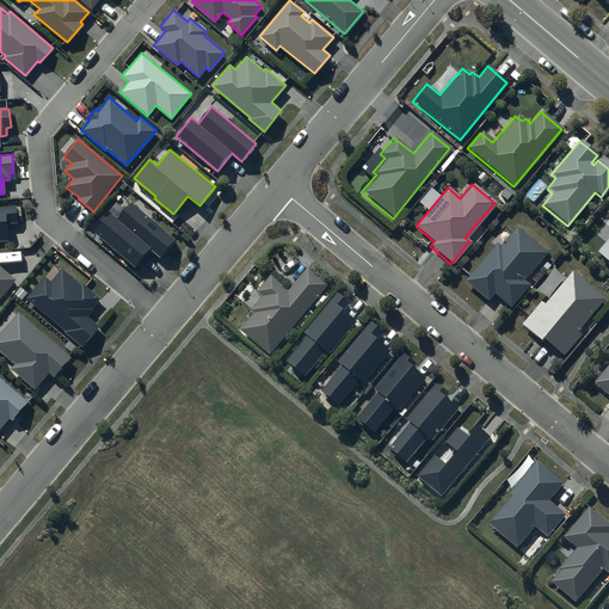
[(94,233),(134,266),(149,248),(160,258),(176,240),(131,203),(117,219),(111,214),(94,233)]
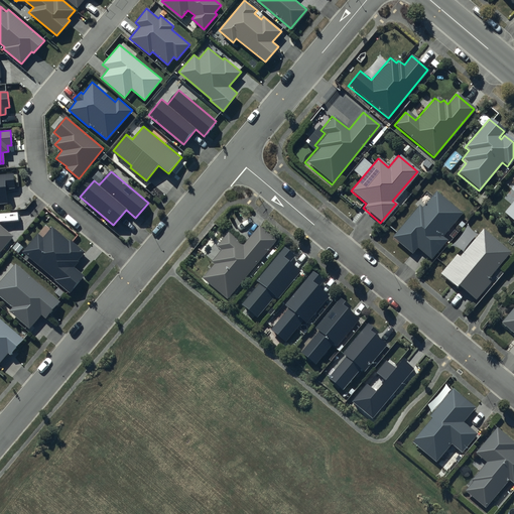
[(0,203),(7,203),(6,187),(14,186),(13,172),(0,173),(0,203)]
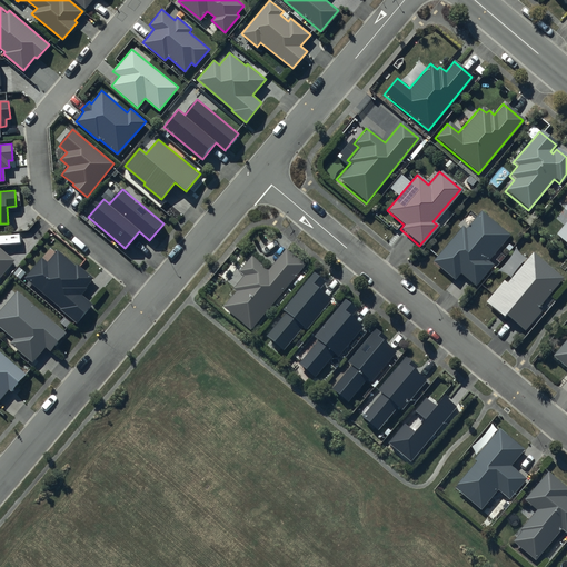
[(566,218),(554,235),(566,245),(566,202),(561,209),(566,214),(566,218)]
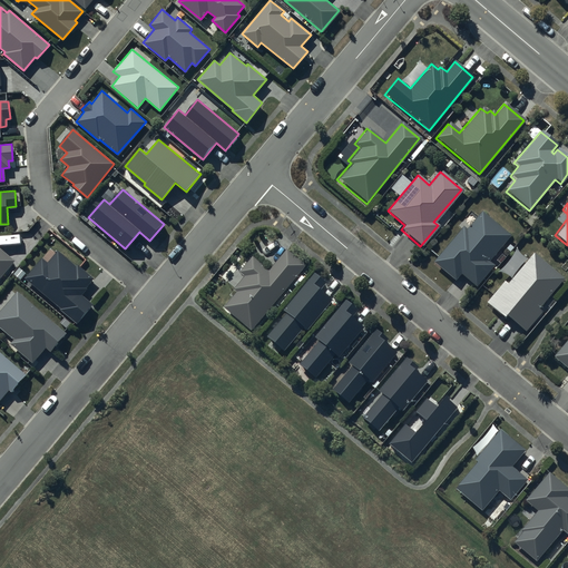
[(431,263),(453,280),(458,273),(475,286),(491,266),(487,263),(509,235),(479,212),(464,229),(460,226),(431,263)]
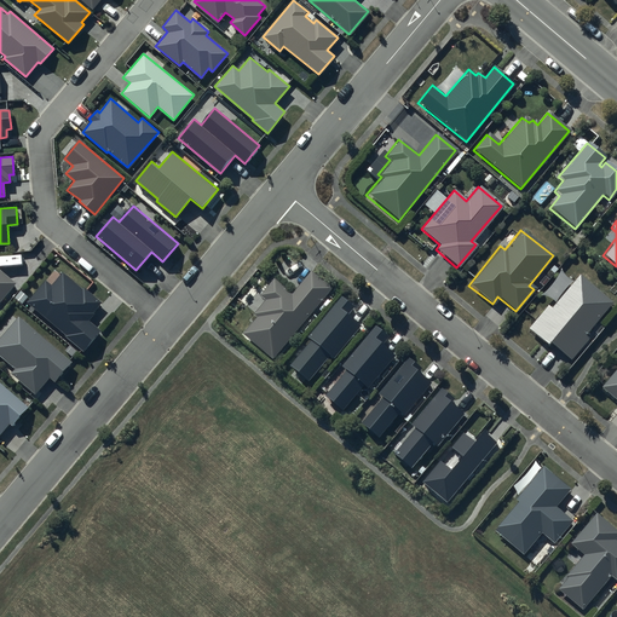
[(0,300),(16,282),(0,270),(0,300)]
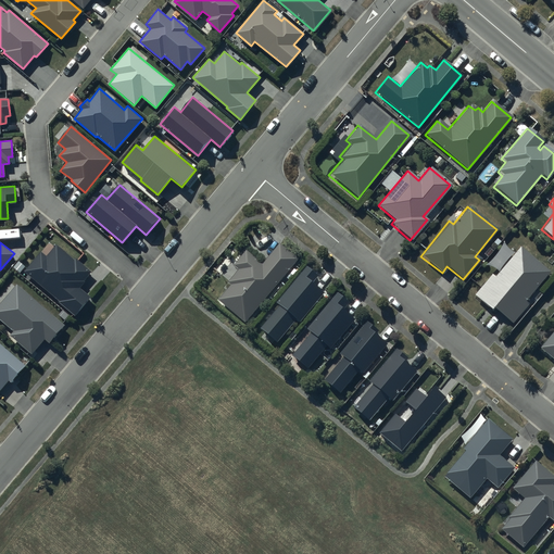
[(218,300),(246,322),(298,257),(278,242),(262,263),(246,250),(235,264),(239,268),(229,281),(231,284),(218,300)]
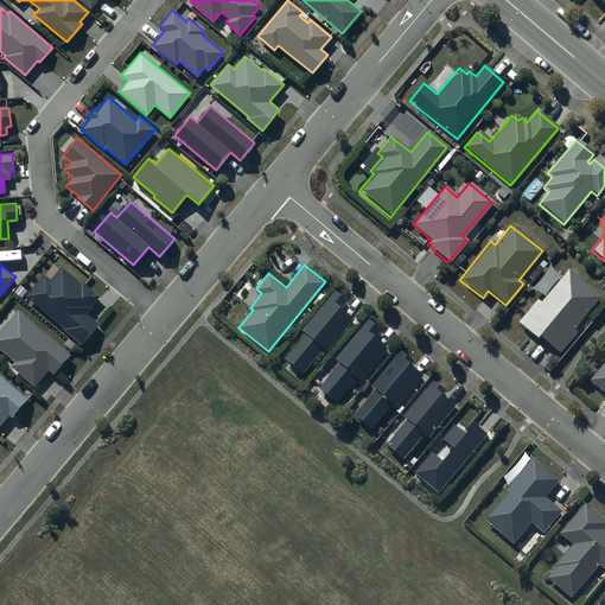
[(43,274),(24,295),(80,343),(96,323),(86,314),(91,307),(90,306),(99,297),(82,282),(80,284),(59,267),(50,279),(43,274)]
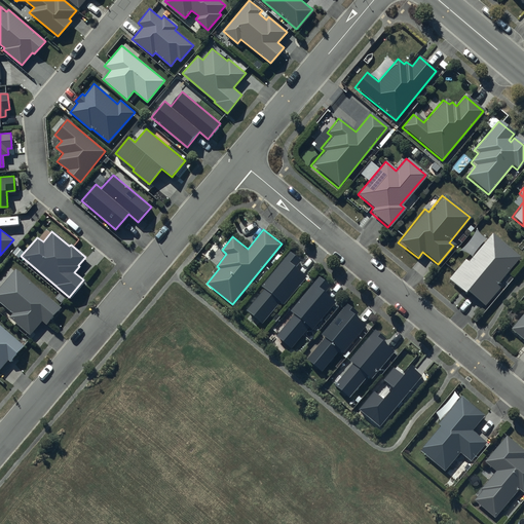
[(466,292),(483,304),(497,287),(494,285),(518,257),(491,234),(465,264),(462,262),(448,279),(465,294),(466,292)]
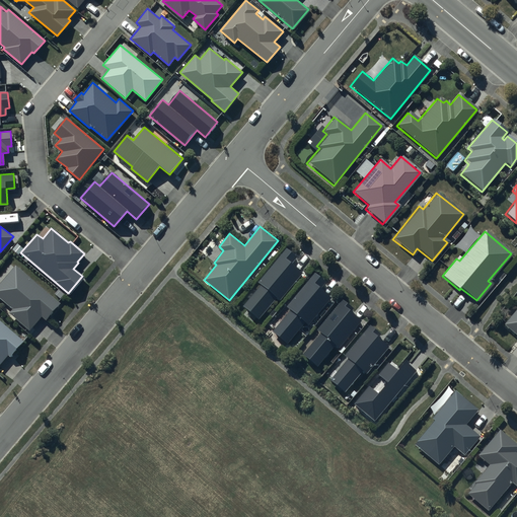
[(243,306),(257,318),(276,296),(280,300),(302,273),(291,265),(297,257),(286,248),(259,283),(261,285),(243,306)]
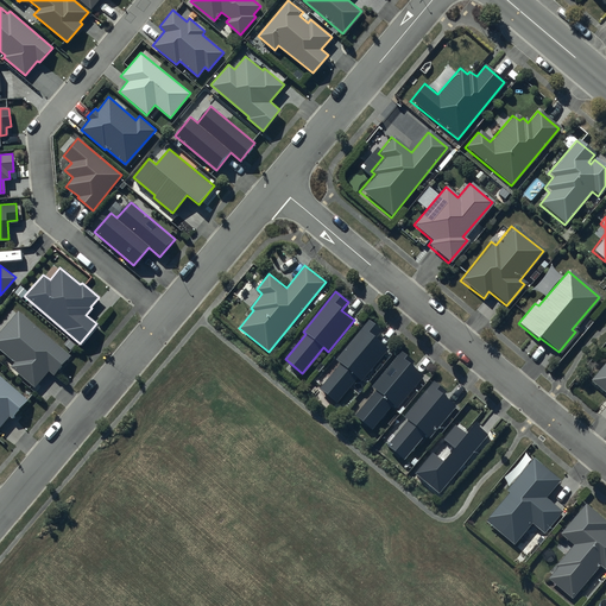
[(68,354),(16,308),(0,326),(0,349),(12,360),(8,364),(32,385),(46,368),(51,373),(68,354)]
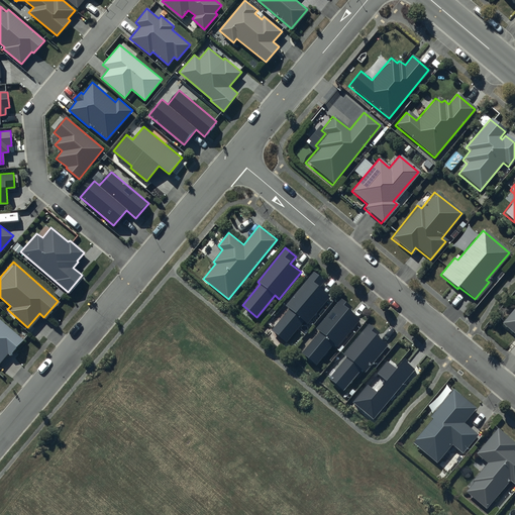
[(273,330),(287,341),(304,320),(308,323),(331,296),(319,286),(324,280),(315,273),(287,306),(290,309),(273,330)]
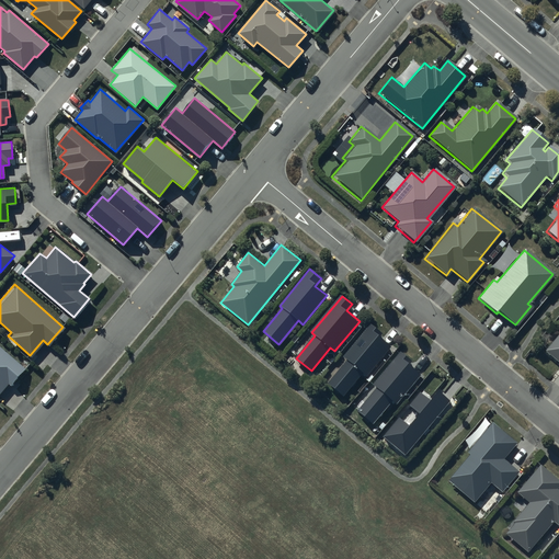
[(328,384),(342,396),(362,373),(366,376),(390,346),(379,337),(381,333),(371,323),(343,357),(346,361),(328,384)]
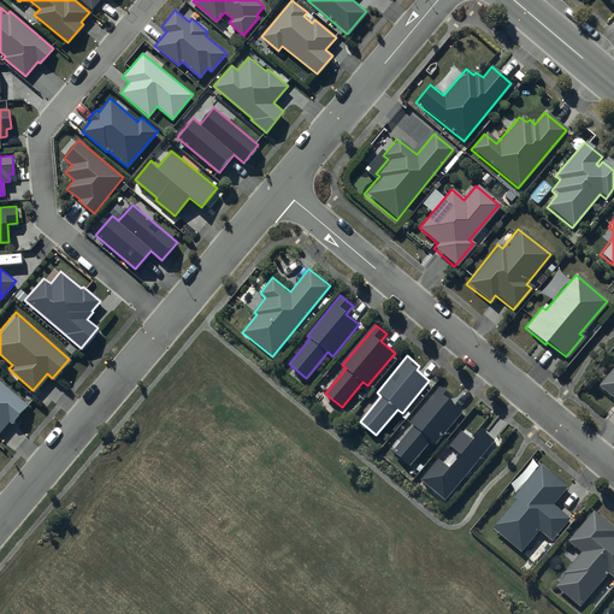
[(613,366),(598,385),(613,399),(613,366)]
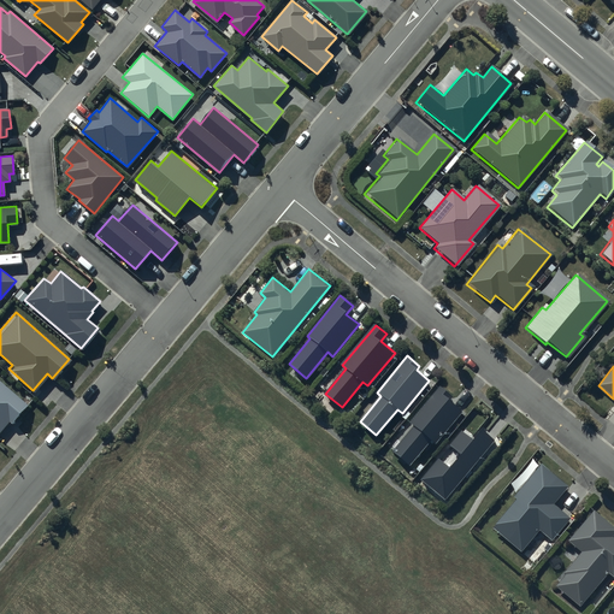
[(28,403),(0,379),(0,427),(7,419),(11,423),(28,403)]
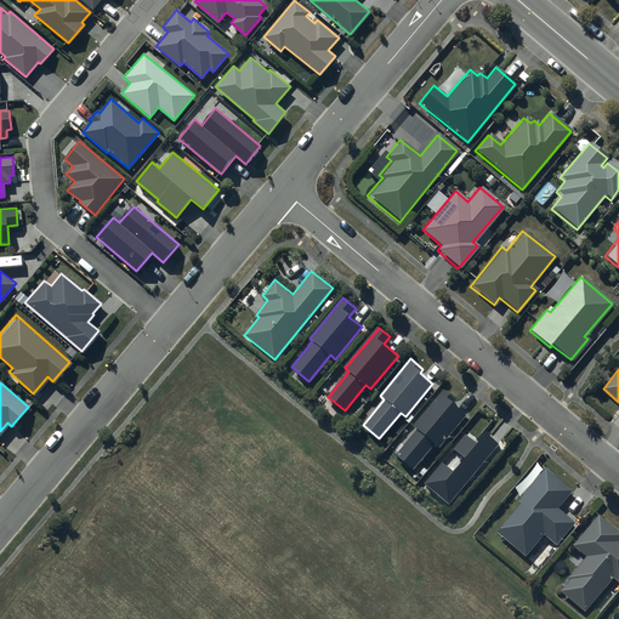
[(396,455),(413,470),(433,446),(437,448),(466,414),(453,403),(455,399),(443,390),(414,426),(418,429),(396,455)]
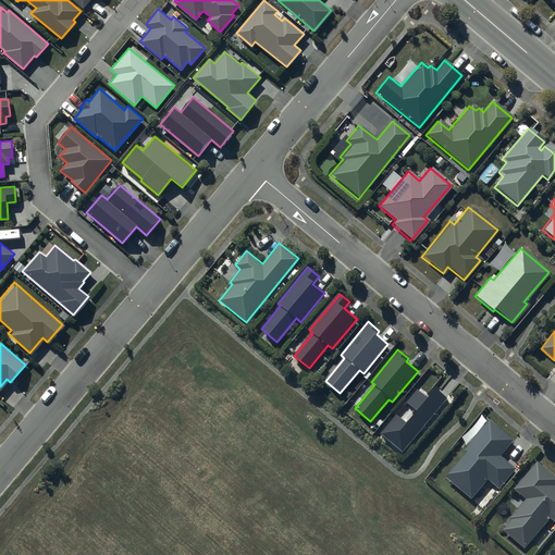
[(380,433),(402,451),(447,397),(435,386),(427,397),(417,390),(406,403),(416,410),(406,422),(395,415),(380,433)]
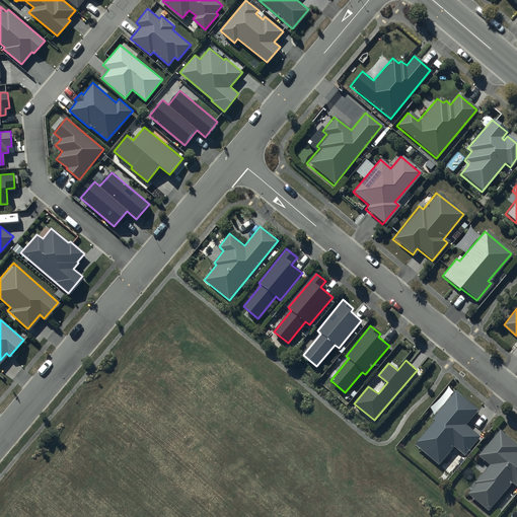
[(415,443),(439,464),(455,445),(465,453),(481,435),(467,424),(478,410),(455,390),(433,418),(435,419),(415,443)]
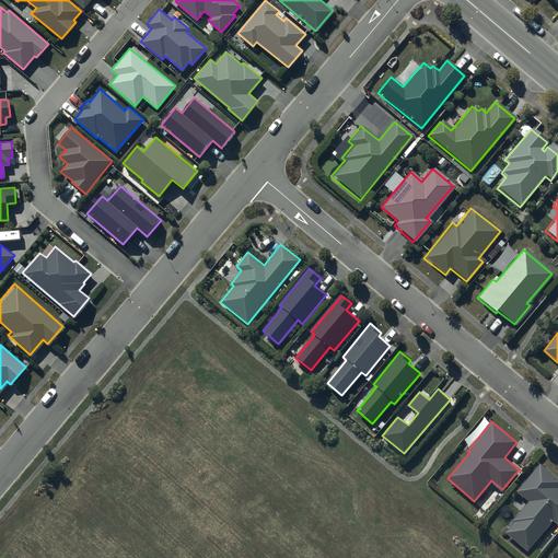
[(506,534),(527,551),(553,520),(557,523),(557,489),(556,488),(557,486),(557,479),(539,464),(516,492),(529,501),(513,521),(515,522),(506,534)]
